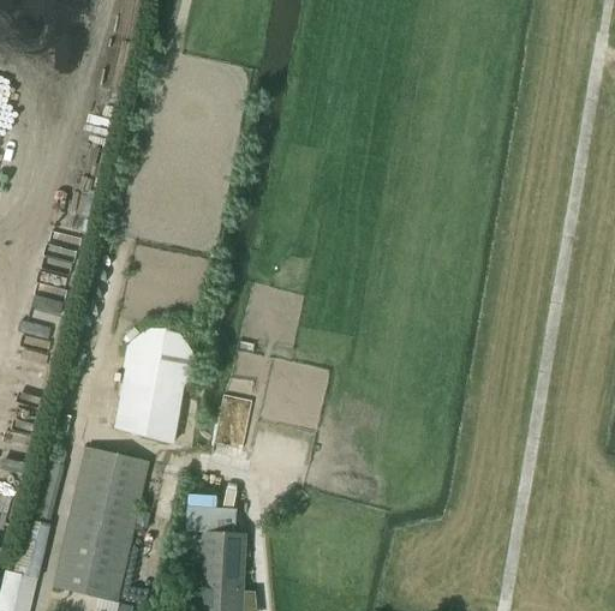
[(126,364),(114,429),(169,444),(185,378),(186,377),(186,376),(187,375),(187,373),(189,372),(189,371),(189,370),(190,369),(190,367),(190,366),(190,365),(191,364),(191,363),(191,361),(191,360),(191,359),(191,358),(191,357),(191,355),(190,354),(190,353),(190,352),(190,351),(189,349),(189,348),(189,347),(187,346),(186,345),(186,343),(185,342),(185,341),(184,341),(184,340),(183,339),(183,337),(181,337),(180,336),(180,335),(179,335),(178,334),(177,334),(177,333),(175,333),(174,331),(173,331),(172,330),(171,330),(169,329),(168,329),(167,329),(166,329),(165,328),(163,328),(162,328),(161,328),(160,328),(159,328),(157,328),(156,328),(155,328),(154,328),(153,328),(151,328),(150,329),(149,329),(148,329),(147,330),(145,330),(144,331),(143,331),(142,333),(141,333),(141,334),(139,334),(138,335),(137,335),(137,336),(136,336),(135,337),(135,339),(133,340),(132,341),(132,342),(131,343),(130,345),(130,346),(129,347),(129,348),(129,349),(127,351),(127,352),(127,353),(126,354),(126,355),(126,357),(126,358),(126,359),(126,360),(126,361),(126,363),(126,364)]
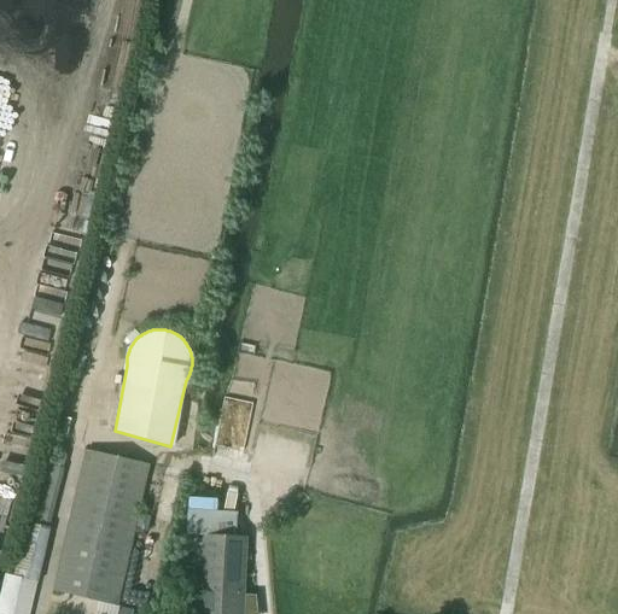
[(47,525),(66,451),(52,448),(33,521),(28,520),(13,574),(6,573),(0,597),(0,613),(28,613),(35,584),(36,585),(51,526),(47,525)]
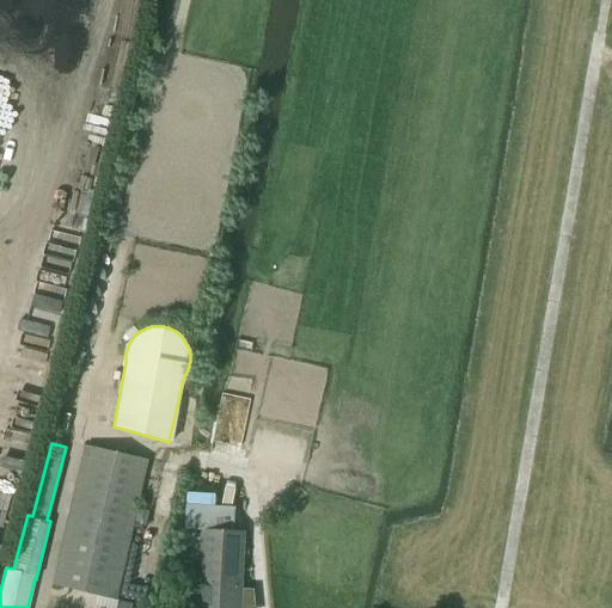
[(116,597),(148,459),(85,443),(53,583),(116,597)]
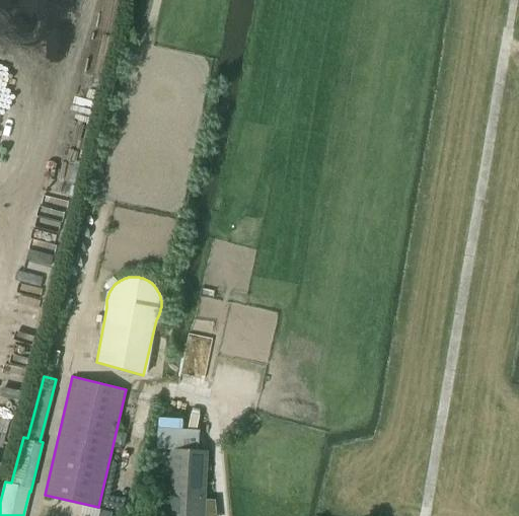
[(118,430),(115,443),(124,445),(127,432),(118,430)]
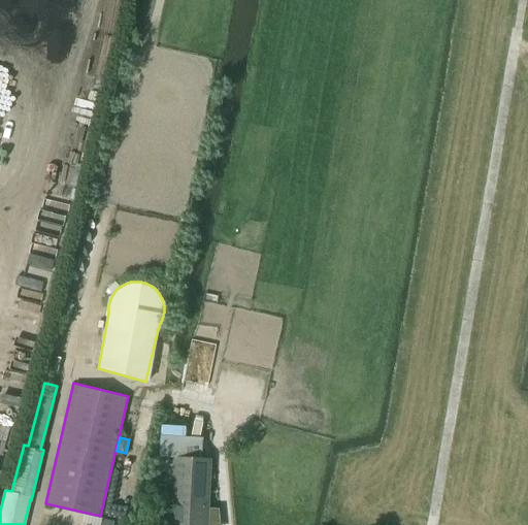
[(207,524),(210,458),(173,456),(170,524),(207,524)]
